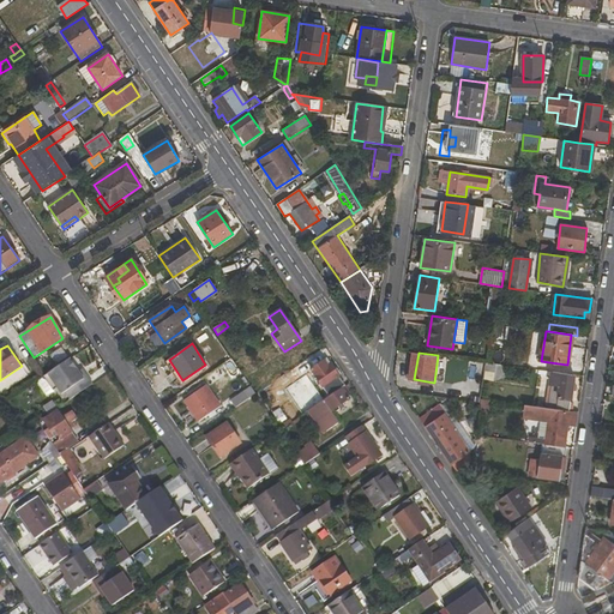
[(65,393),(70,401),(92,385),(88,377),(84,379),(79,372),(71,360),(48,374),(61,395),(65,393)]
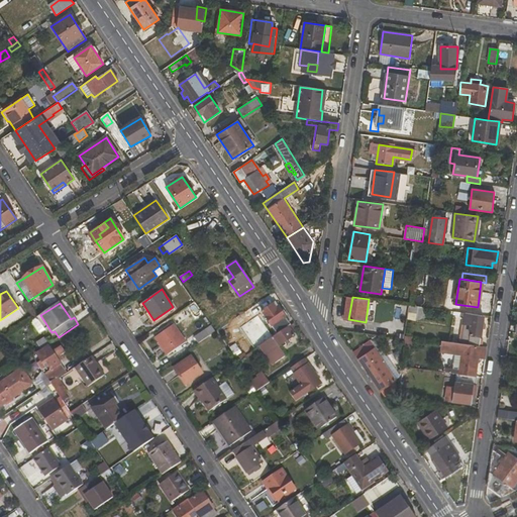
[(273,304),(262,312),(277,334),(289,326),(291,325),(279,307),(276,309),(273,304)]
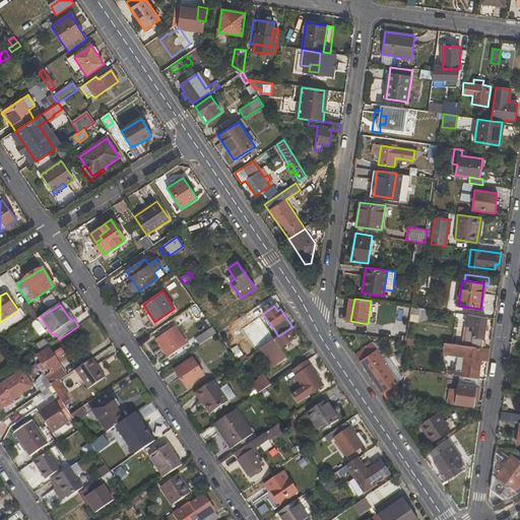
[(411,307),(410,318),(410,321),(420,322),(421,319),(423,309),(415,308),(411,307)]
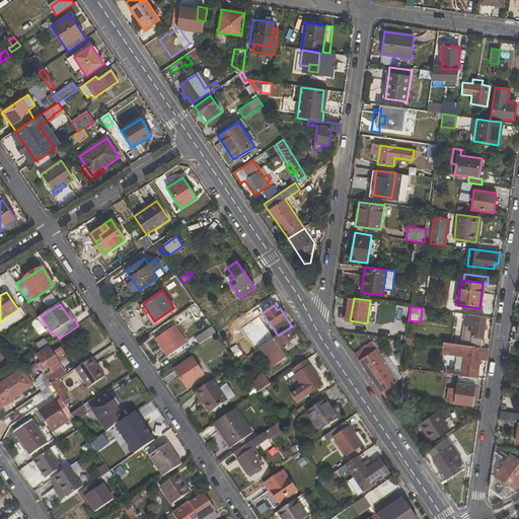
[(428,319),(429,309),(422,308),(421,318),(428,319)]
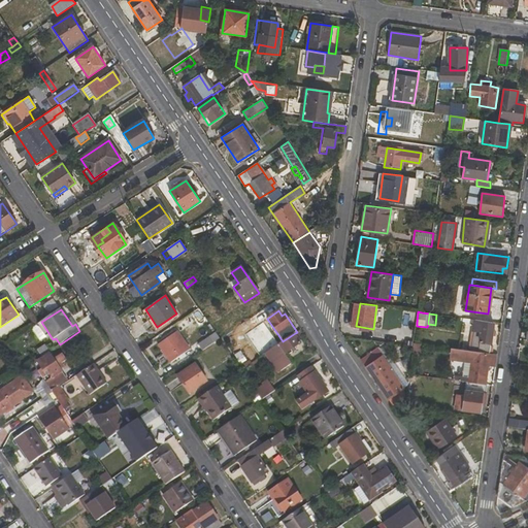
[(474,320),(474,324),(469,351),(490,354),(494,323),(474,320)]
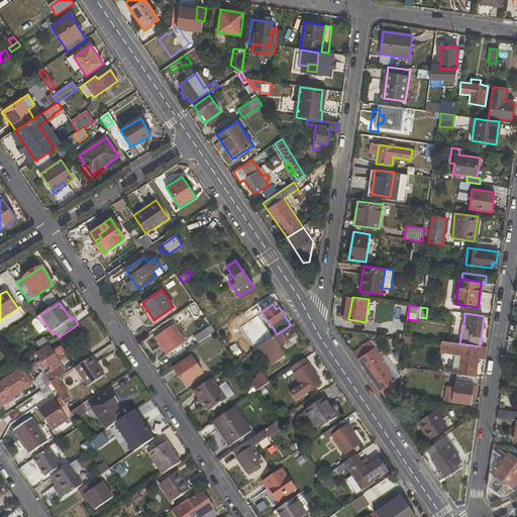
[(167,355),(185,342),(174,325),(154,338),(167,355)]
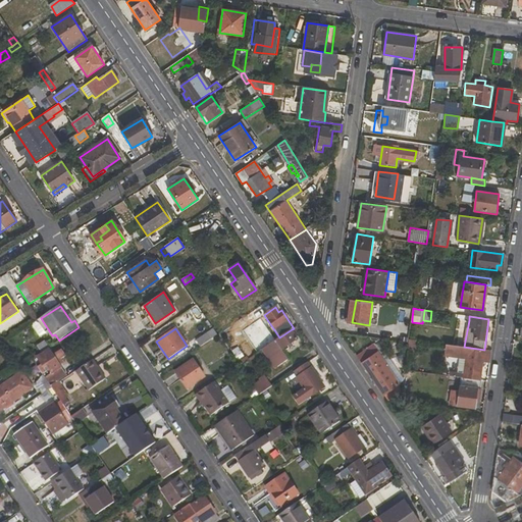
[(281,351),(299,340),(292,329),(279,337),(261,350),(274,368),(288,360),(281,351)]
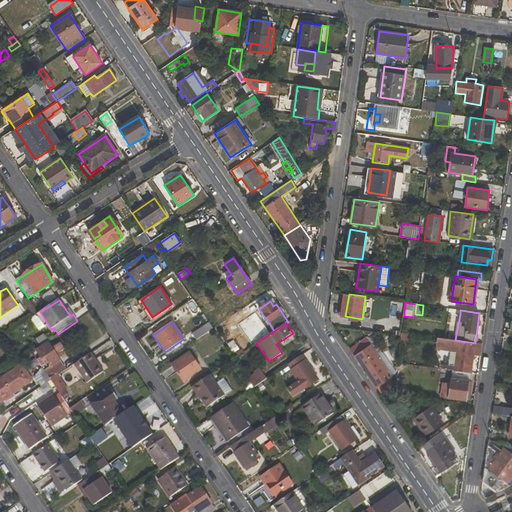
[(192,334),(197,341),(207,333),(203,327),(192,334)]
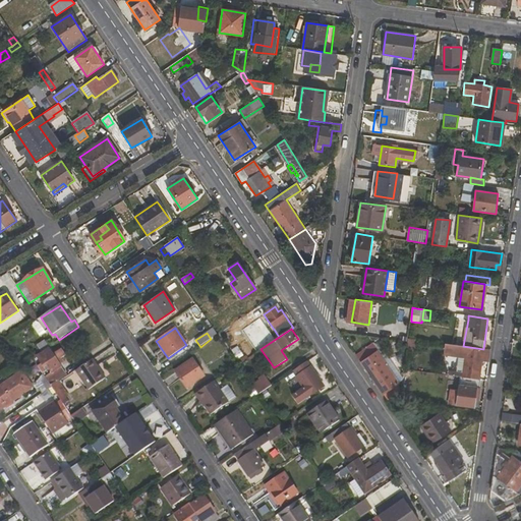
[(481,360),(487,361),(489,350),(483,349),(463,346),(446,344),(445,354),(465,357),(462,378),(479,380),(481,360)]
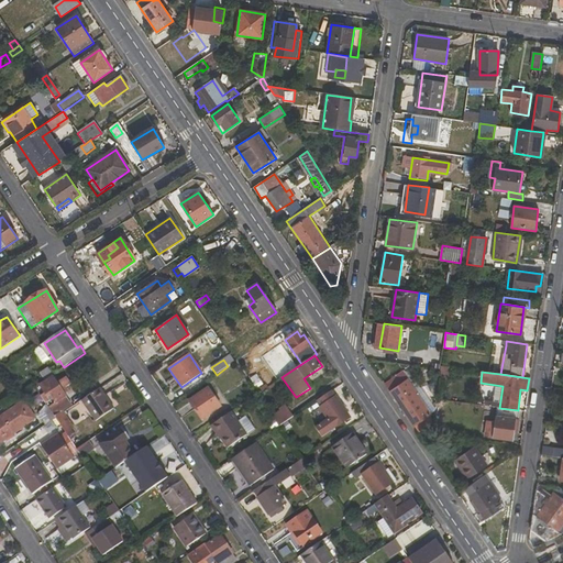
[(52,399),(55,404),(48,408),(54,417),(62,411),(63,412),(73,406),(65,395),(57,383),(52,375),(41,383),(46,392),(52,399)]
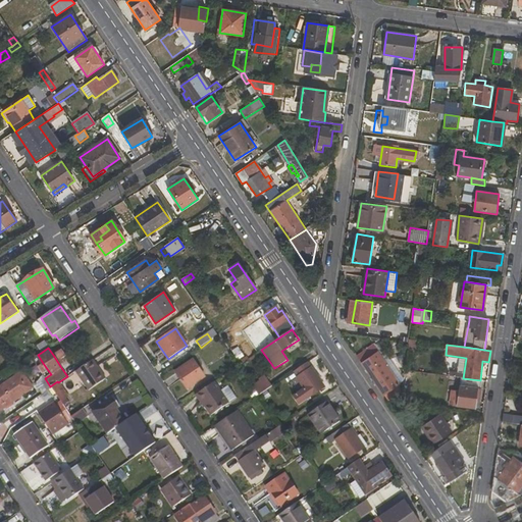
[(62,358),(58,351),(53,355),(60,366),(62,363),(60,359),(62,358)]
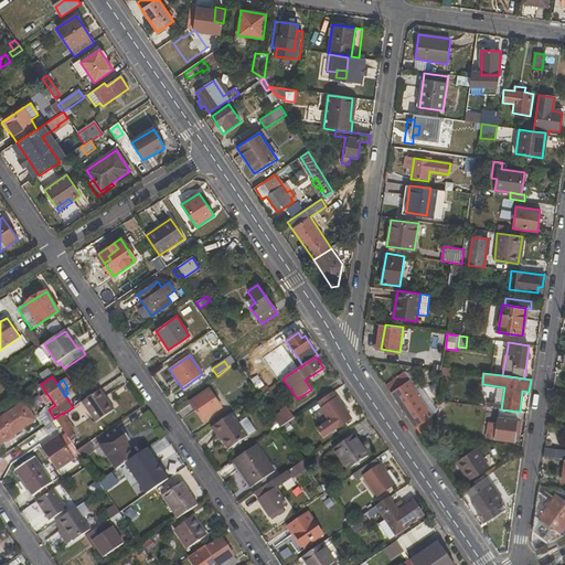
[(409,381),(390,394),(414,428),(416,427),(420,434),(432,426),(427,419),(433,415),(409,381)]
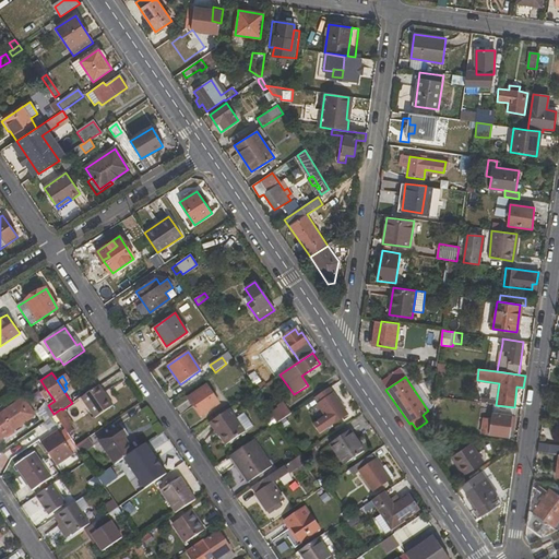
[(200,416),(218,403),(206,384),(188,399),(200,416)]
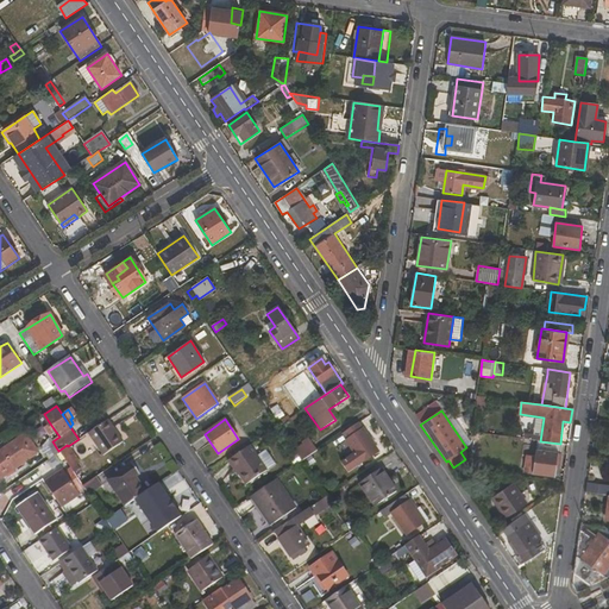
[(102,456),(124,441),(108,420),(88,434),(102,456)]
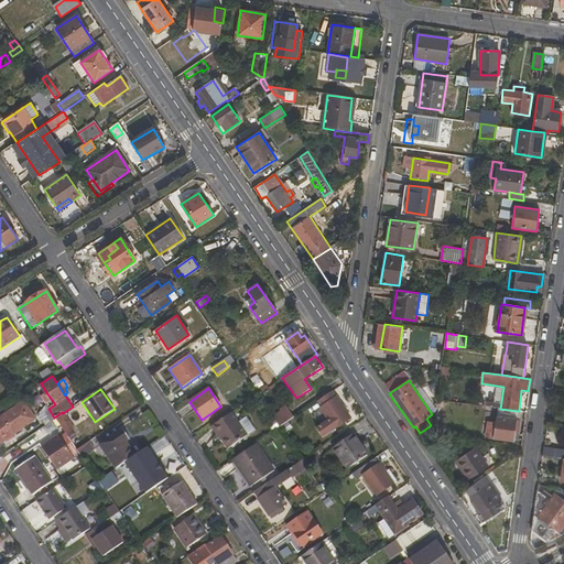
[(46,392),(40,397),(46,405),(52,400),(46,392)]
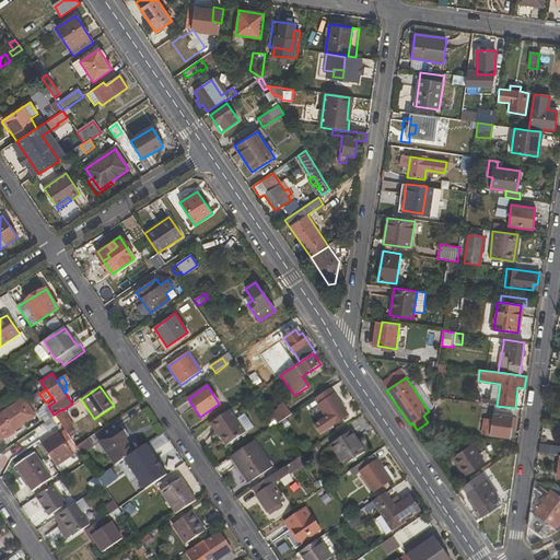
[(333,427),(348,416),(330,389),(314,400),(333,427)]
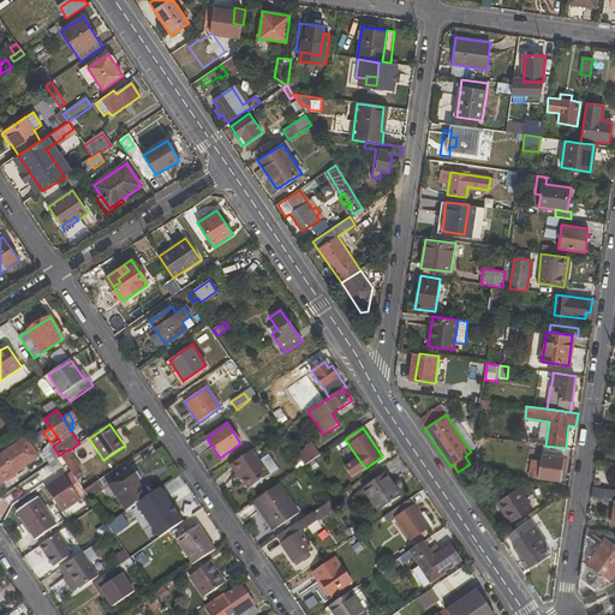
[(0,455),(0,483),(39,459),(25,439),(0,455)]
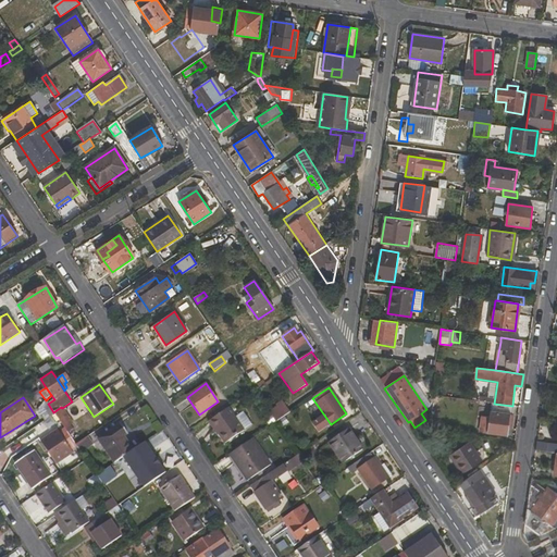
[(46,400),(38,410),(45,421),(54,415),(53,412),(48,404),(46,400)]
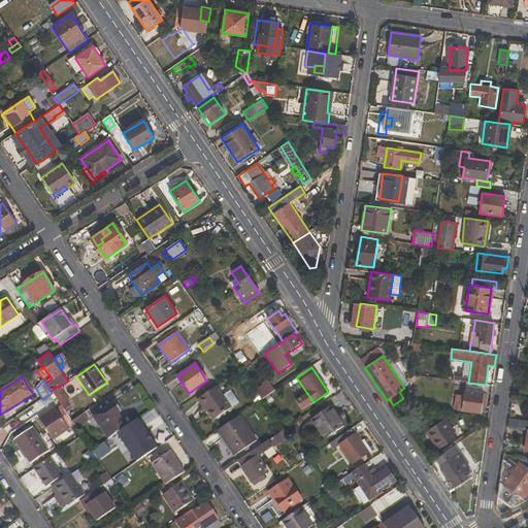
[(484,393),(487,393),(488,385),(486,385),(468,383),(466,382),(463,401),(460,401),(458,409),(482,414),(484,393)]
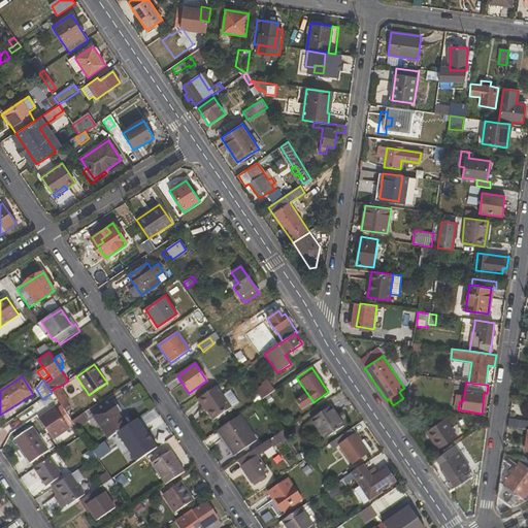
[(263,386),(255,391),(262,401),(275,392),(268,383),(263,386)]
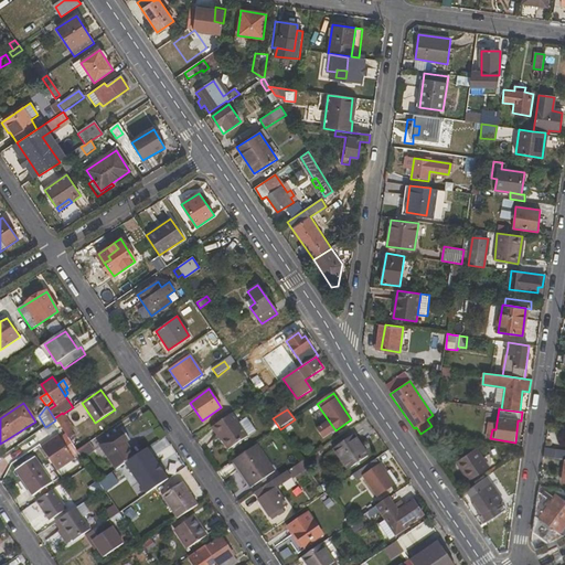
[(246,418),(237,424),(231,414),(211,427),(227,450),(255,432),(246,418)]
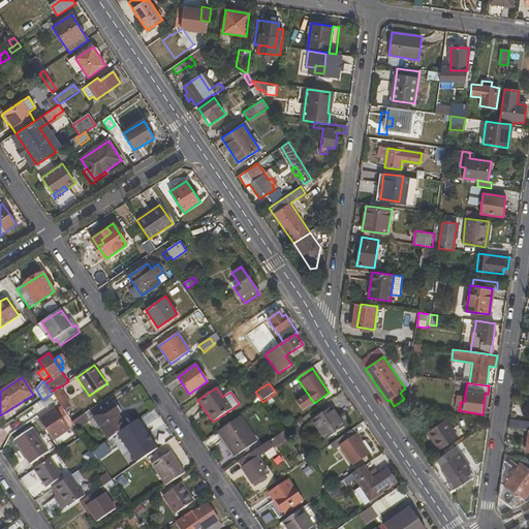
[(59,389),(54,393),(63,406),(65,404),(69,401),(60,389),(59,389)]
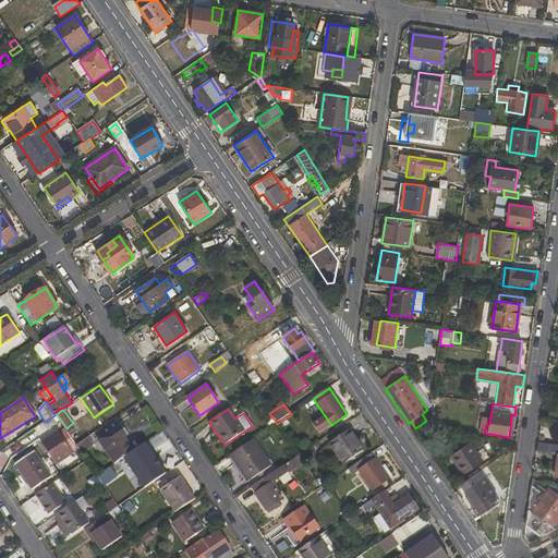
[(97,440),(113,464),(133,450),(125,438),(129,435),(121,425),(97,440)]
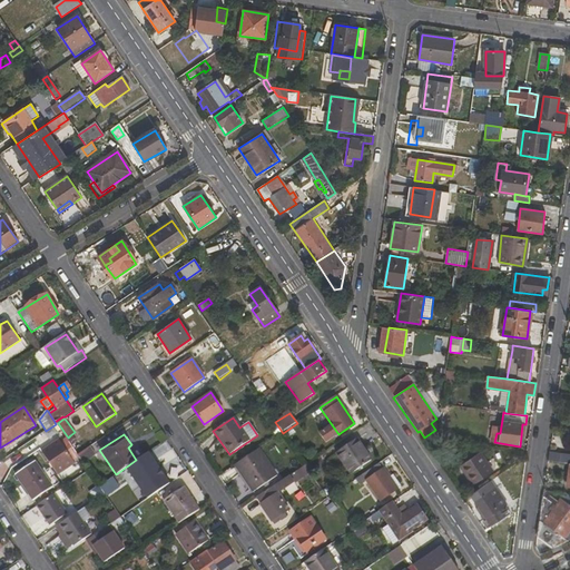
[(68,438),(66,439),(71,445),(75,442),(70,435),(68,438)]
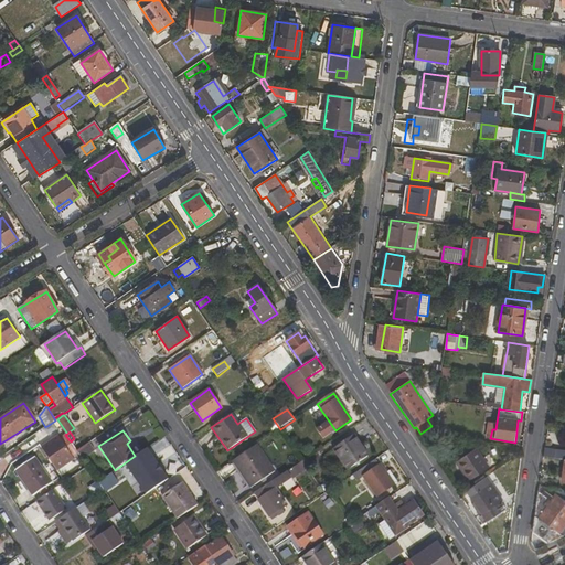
[(333,449),(348,470),(368,456),(353,435),(333,449)]
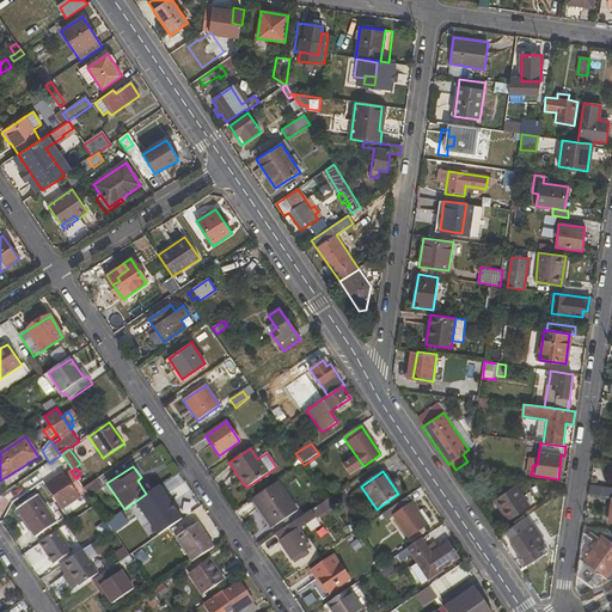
[(80,499),(63,473),(44,485),(61,510),(80,499)]
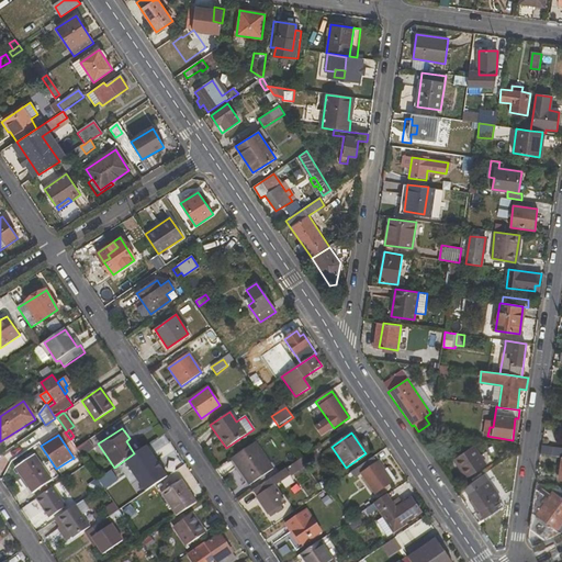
[(89,440),(76,448),(81,457),(93,448),(89,440)]
